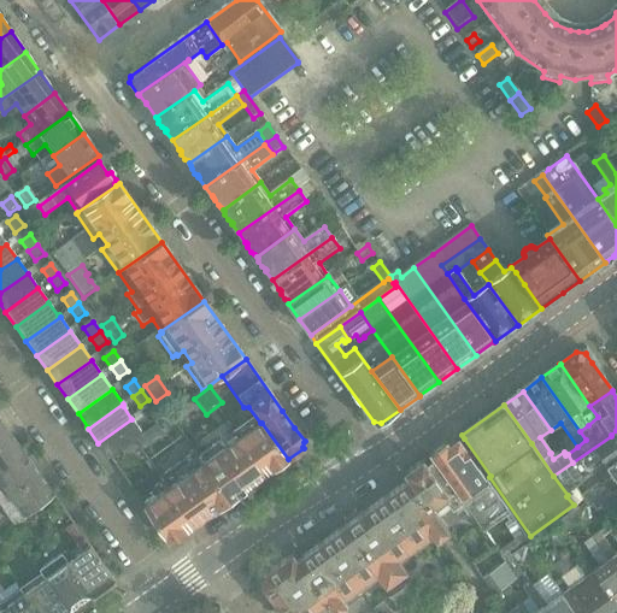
[(159,406),(151,413),(158,423),(166,417),(159,406)]
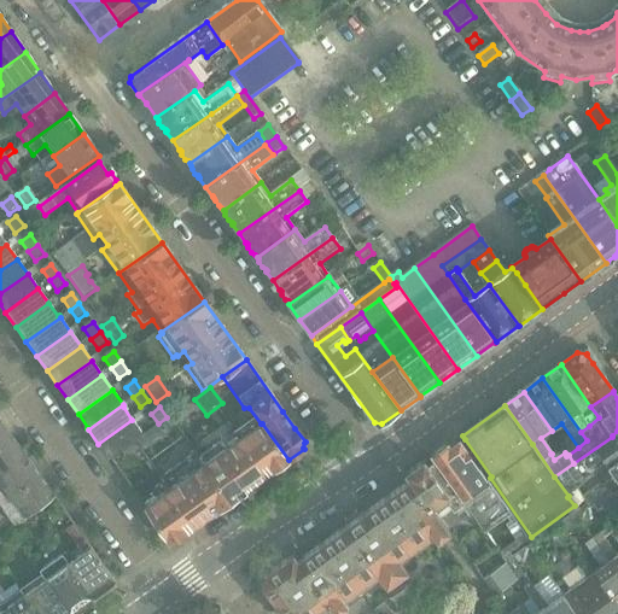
[(143,434),(132,420),(98,444),(109,458),(118,451),(133,442),(143,434)]
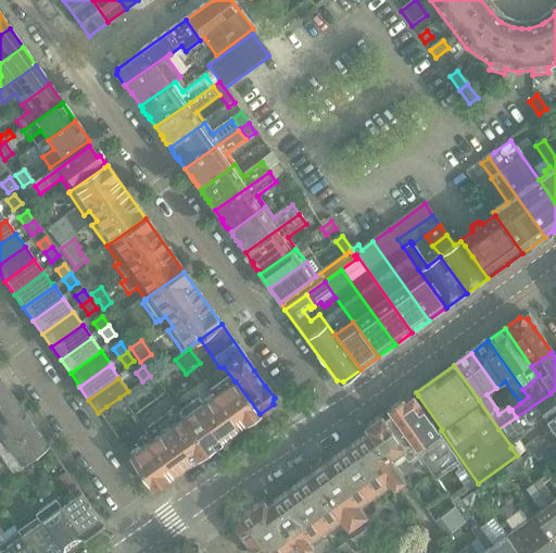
[(0,381),(0,403),(11,397),(0,381)]
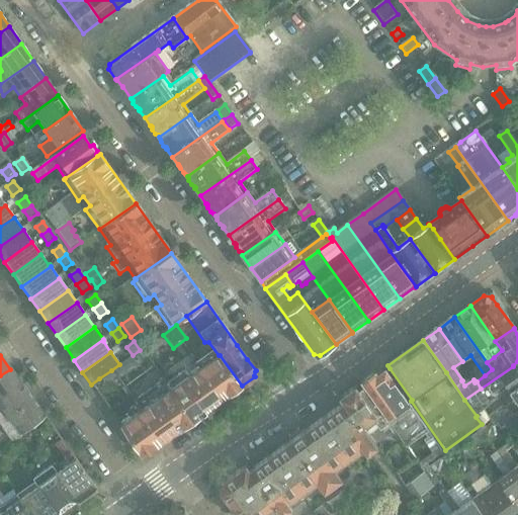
[(219,355),(194,372),(217,404),(242,385),(220,355),(219,355)]
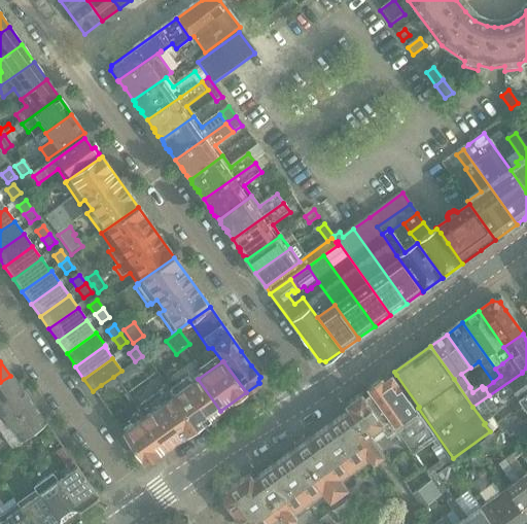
[(472,407),(485,423),(518,399),(526,392),(526,368),(522,372),(522,373),(489,395),(472,407)]
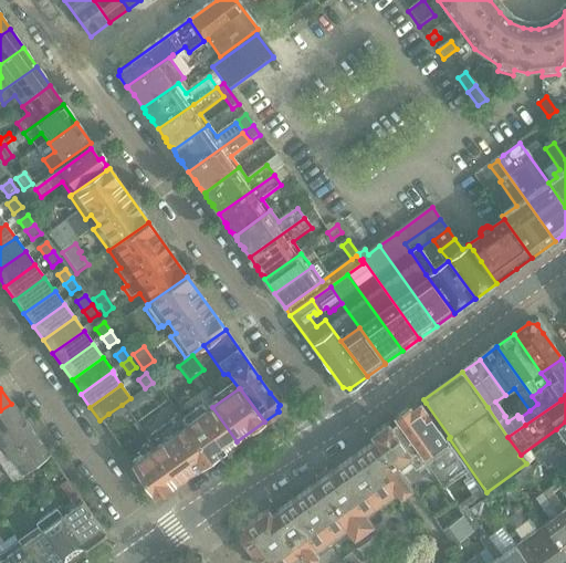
[(426,414),(421,408),(421,407),(421,406),(419,403),(395,420),(418,452),(422,459),(443,489),(459,478),(467,473),(459,462),(446,442),(444,441),(437,430),(438,430),(426,413),(426,414)]
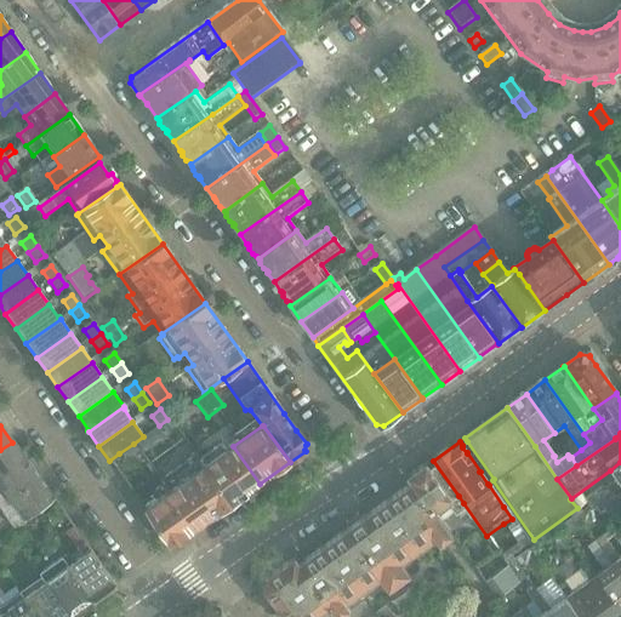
[(12,443),(0,450),(0,480),(26,462),(12,443)]
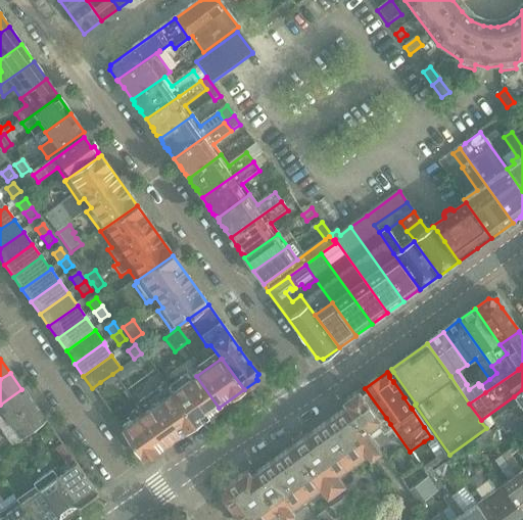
[(112,374),(100,382),(105,389),(117,382),(112,374)]
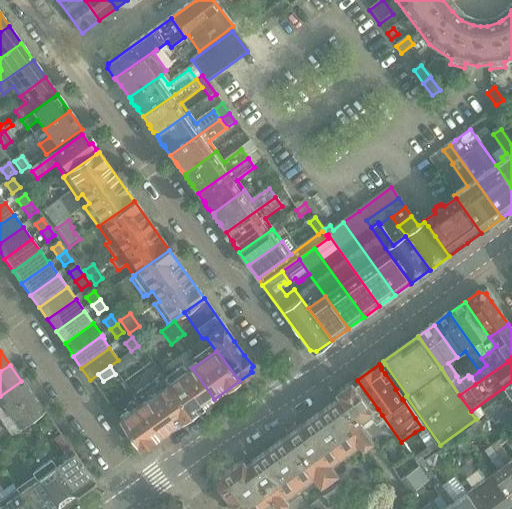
[(192,368),(168,386),(190,416),(214,399),(192,368)]
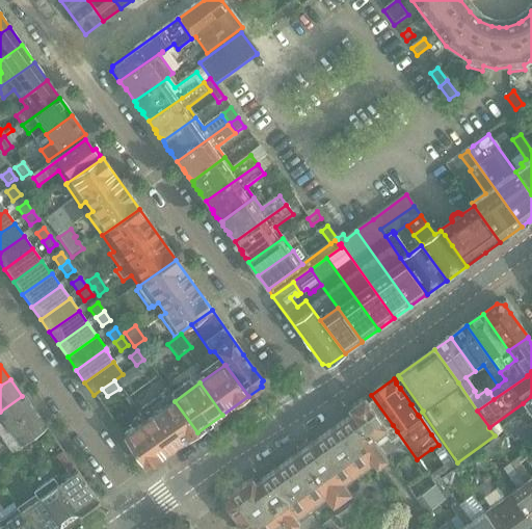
[(354,416),(373,440),(393,425),(371,395),(349,411),(353,416),(354,416)]
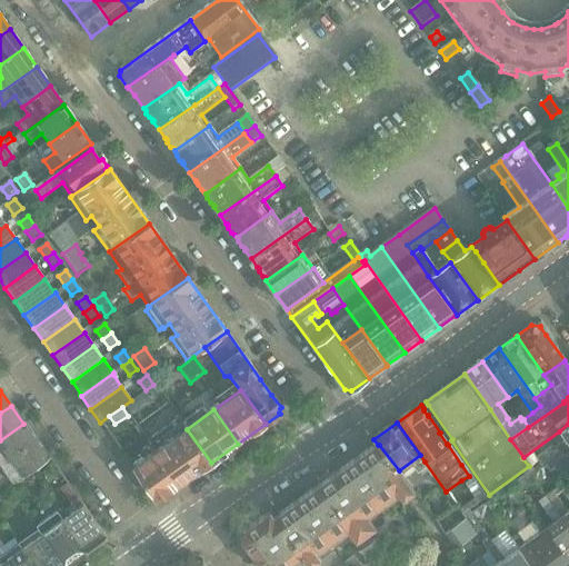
[(23,424),(0,440),(0,467),(37,442),(23,424)]
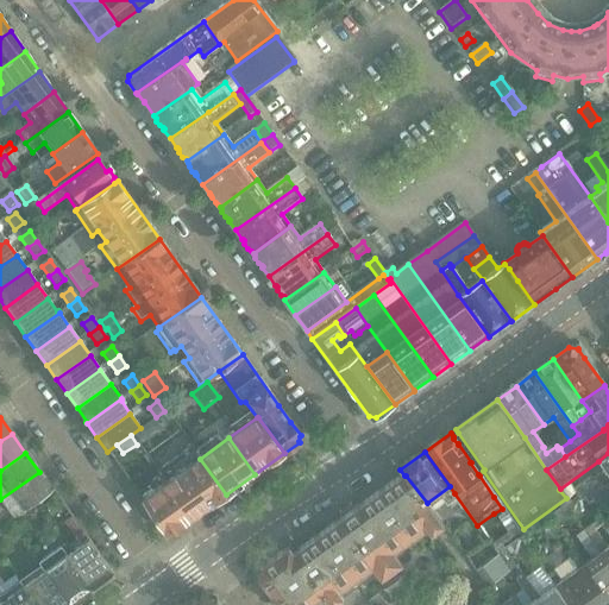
[(608,453),(598,461),(607,473),(592,483),(598,491),(608,483),(608,453)]
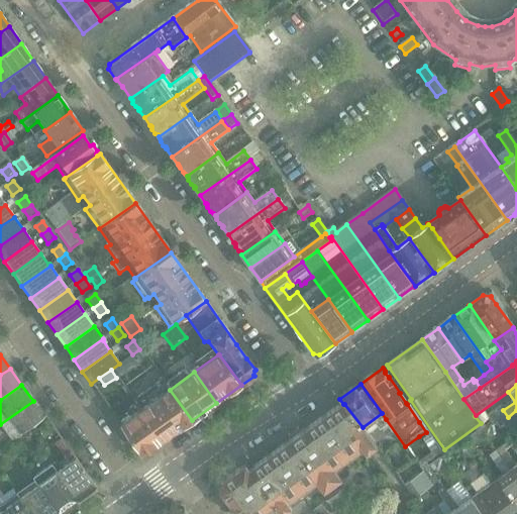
[(170,390),(145,407),(168,438),(192,420),(170,390)]
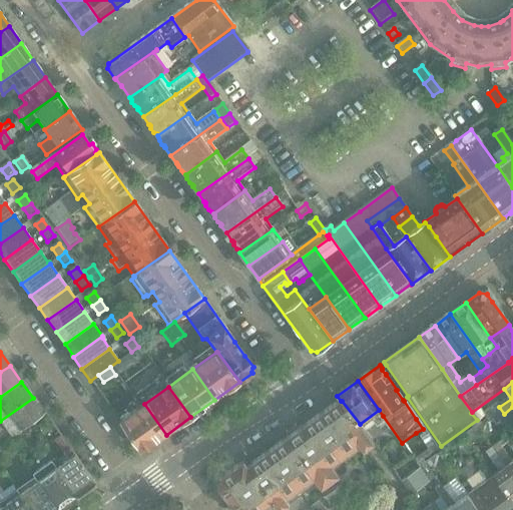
[(33,398),(0,421),(11,438),(45,414),(33,398)]
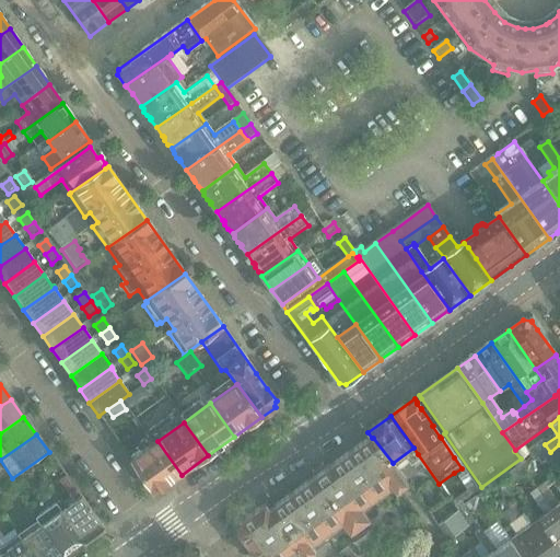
[(373,438),(372,438),(328,470),(328,468),(326,470),(324,471),(316,477),(314,478),(312,479),(313,480),(273,509),(269,512),(266,507),(265,506),(240,524),(241,524),(238,534),(252,552),(255,556),(282,556),(294,548),(301,556),(310,556),(315,553),(312,548),(334,532),(342,525),(343,525),(350,535),(356,531),(363,525),(368,522),(361,512),(393,489),(396,495),(408,486),(392,463),(393,463),(373,438)]
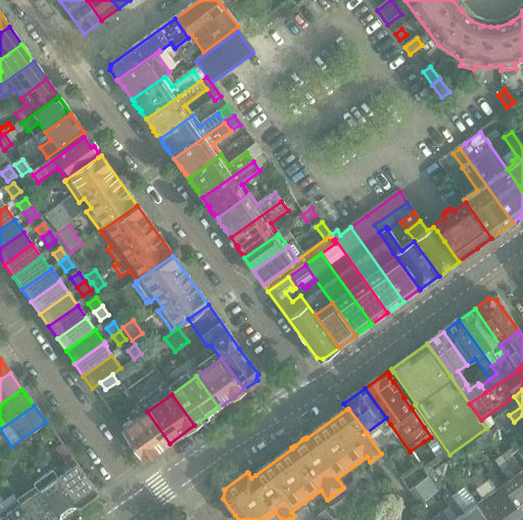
[(147,412),(122,430),(142,458),(148,459),(170,443),(147,412)]
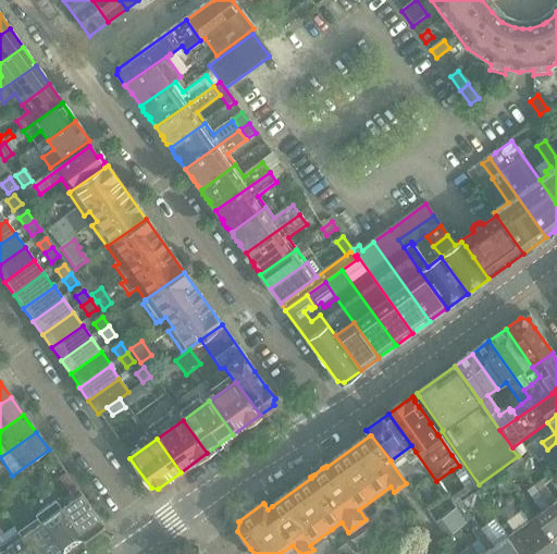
[(556,442),(547,450),(539,456),(544,464),(556,454),(556,442)]
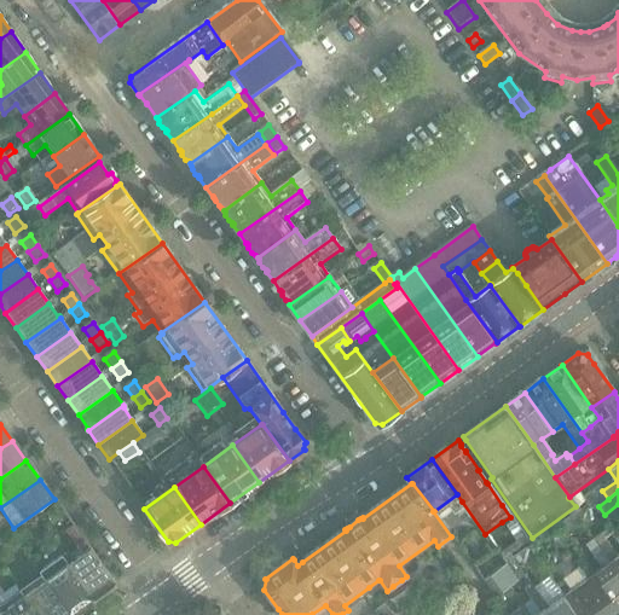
[(576,515),(560,526),(566,535),(583,524),(576,515)]
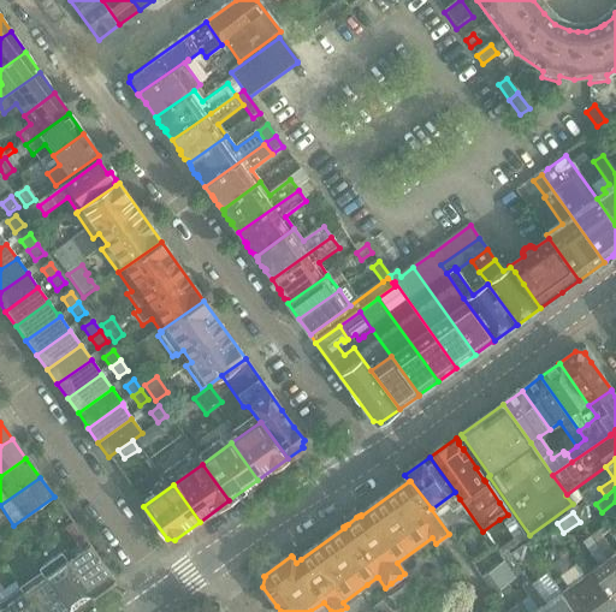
[(65,523),(67,528),(64,532),(78,550),(64,558),(93,599),(112,586),(113,578),(70,520),(65,523)]
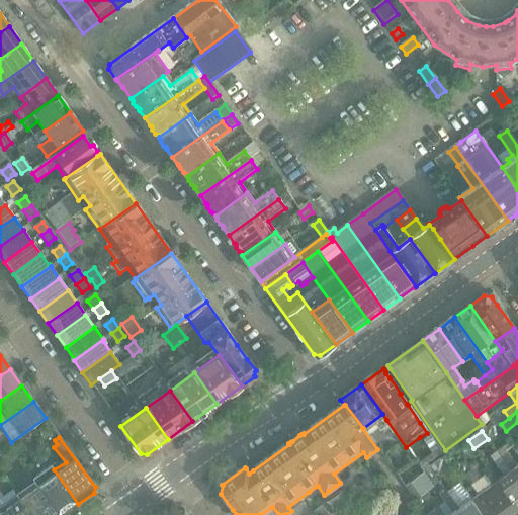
[(431,439),(424,444),(434,459),(441,454),(431,439)]
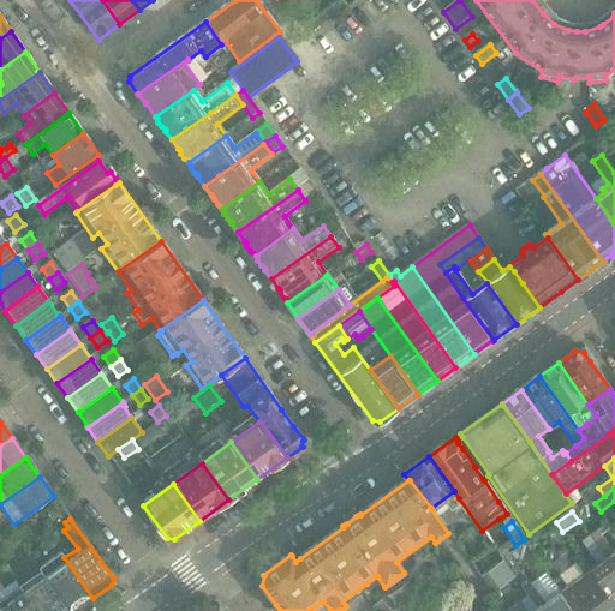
[(614,555),(614,556),(598,533),(597,533),(590,538),(614,573),(614,555)]
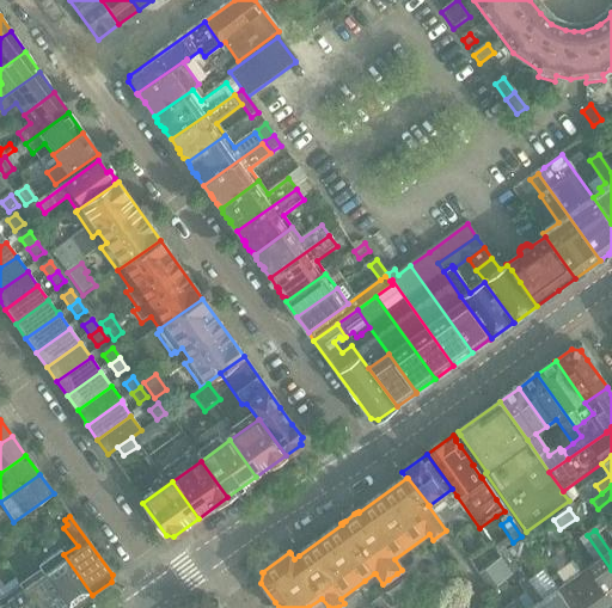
[(595,564),(588,569),(611,603),(611,602),(611,570),(587,535),(579,541),(595,564)]
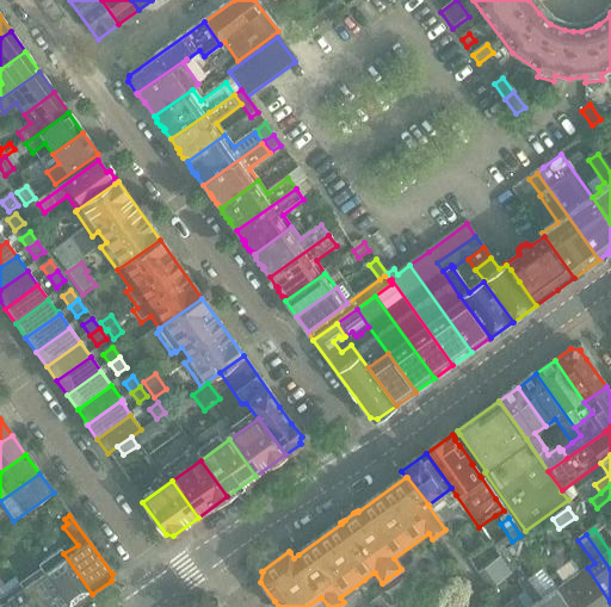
[(523,542),(507,552),(514,563),(530,552),(523,542)]
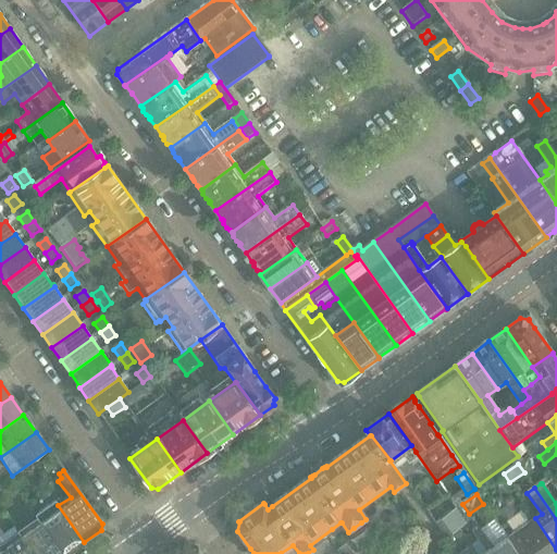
[(57,504),(36,517),(62,553),(69,553),(84,542),(58,505),(57,504)]
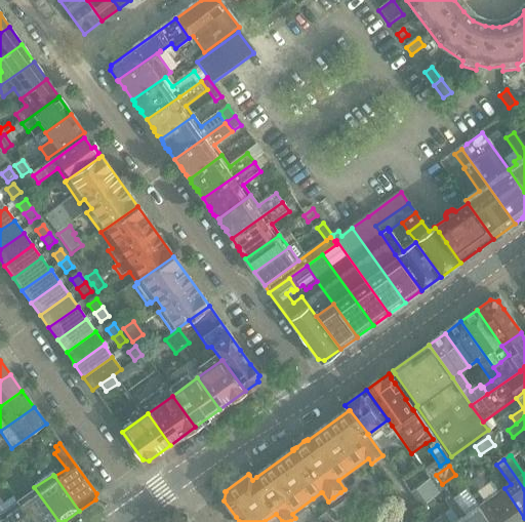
[(484,504),(478,508),(488,521),(508,521),(484,487),(478,479),(471,484),(484,504)]
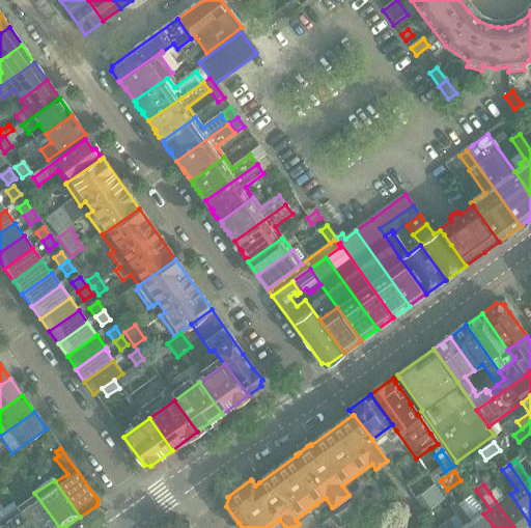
[(438,505),(445,500),(435,485),(415,500),(431,523),(443,513),(438,505)]
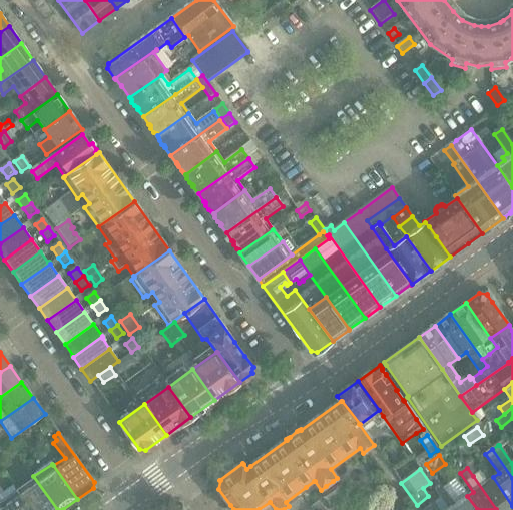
[(507,509),(512,506),(493,477),(486,482),(479,472),(473,476),(496,509),(507,509)]
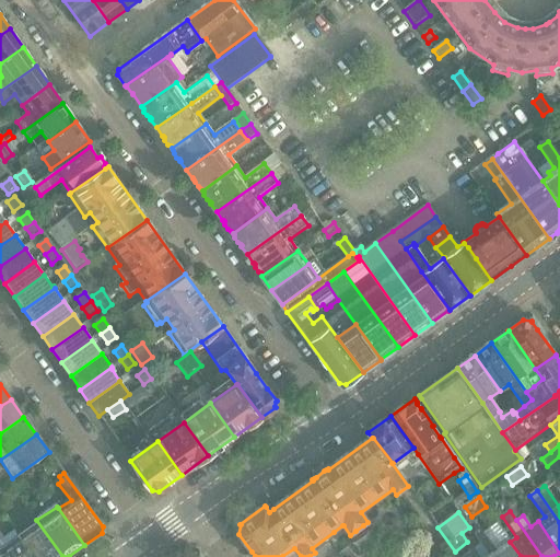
[(38,523),(18,537),(32,556),(62,556),(36,520),(36,521),(38,523)]
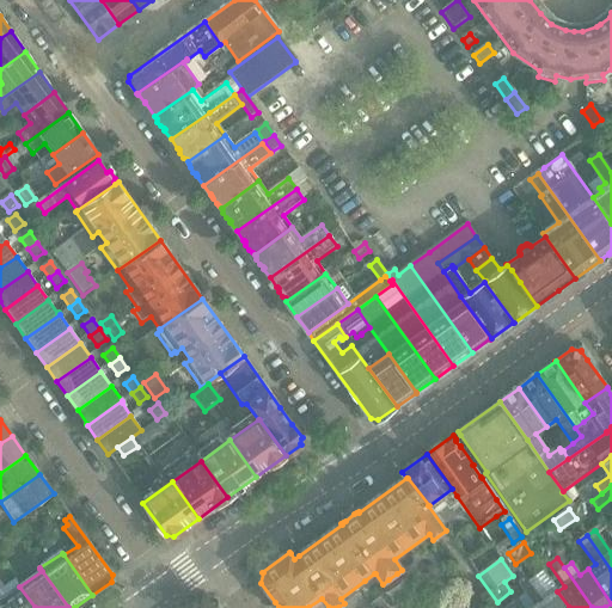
[(533,573),(526,579),(546,607),(569,607),(557,591),(550,596),(533,573)]
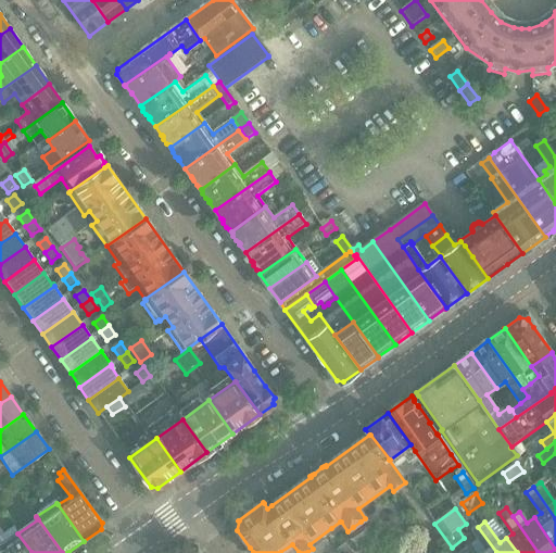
[(478,527),(470,532),(484,552),(496,552),(478,527)]
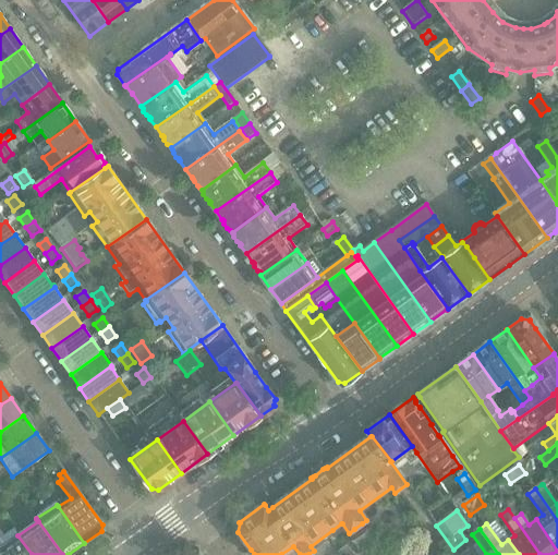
[(14,530),(0,540),(0,553),(1,554),(32,554),(17,535),(14,530)]
